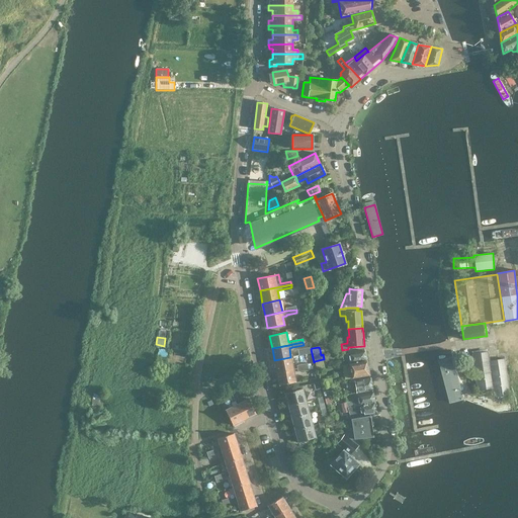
[(471,354),(472,354),(478,391),(493,389),(494,398),(509,396),(504,358),(489,360),(488,351),(487,349),(471,352),(471,354)]
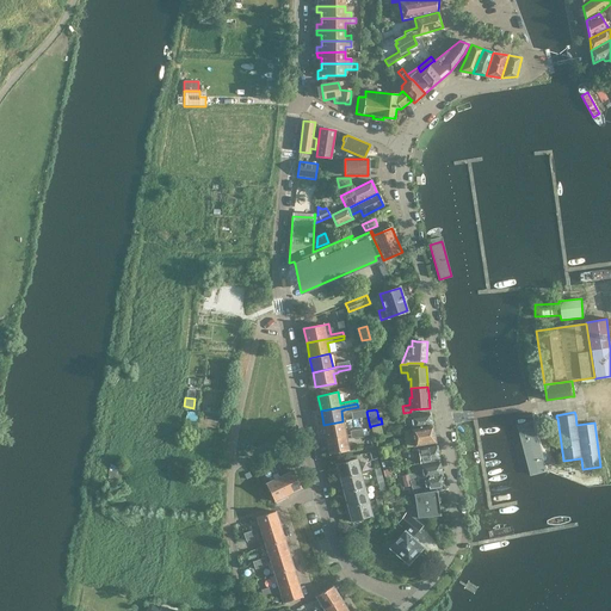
[(430,413),(411,417),(403,419),(405,425),(412,424),(412,426),(413,429),(413,430),(432,426),(430,413)]
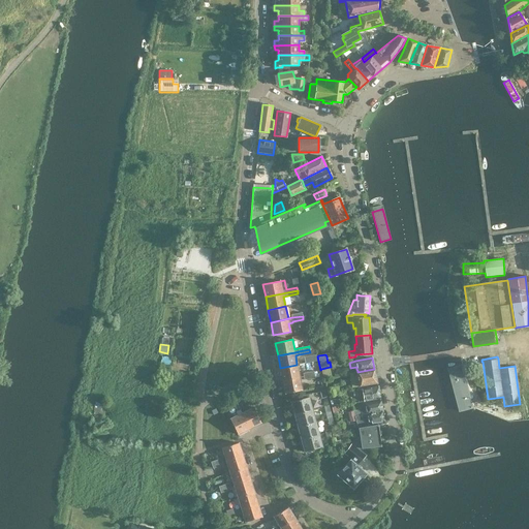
[(460,363),(448,366),(460,408),(471,406),(460,363)]
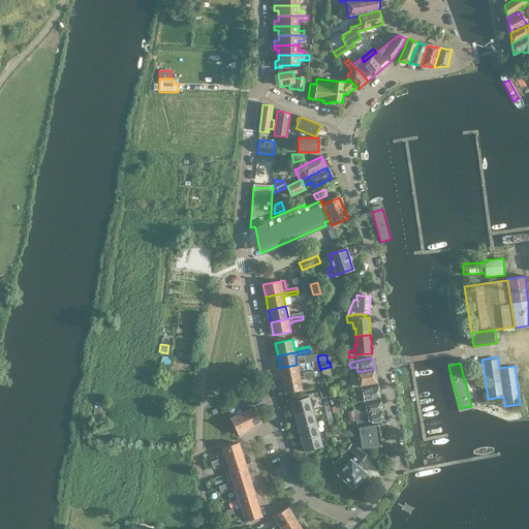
[(297,365),(280,368),(282,380),(314,374),(314,371),(303,373),(303,371),(299,372),(297,365)]
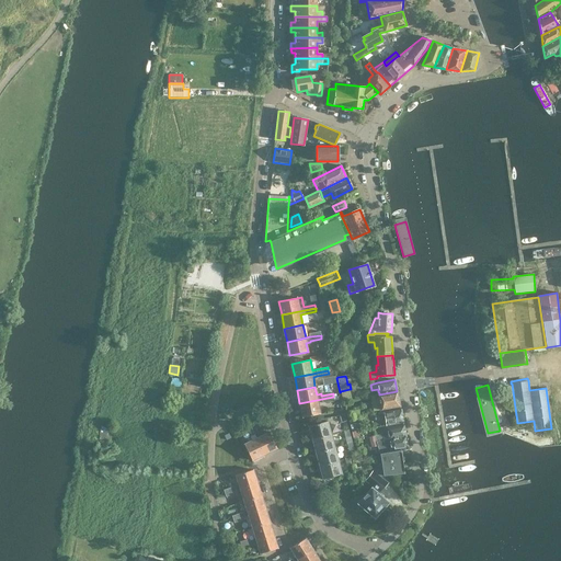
[(350,389),(341,391),(343,400),(352,398),(350,389)]
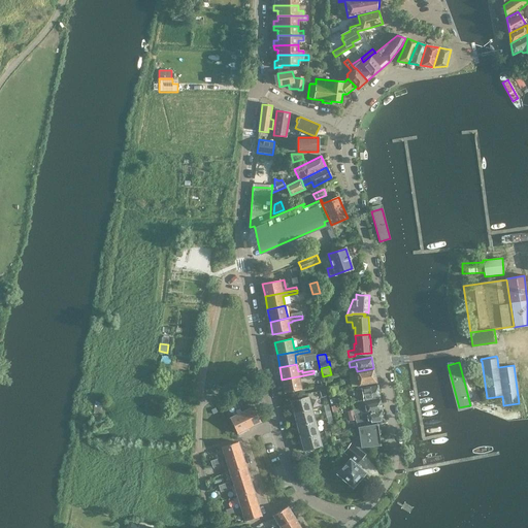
[(357,370),(349,372),(352,388),(358,386),(376,383),(375,377),(373,368),(357,371),(357,370)]
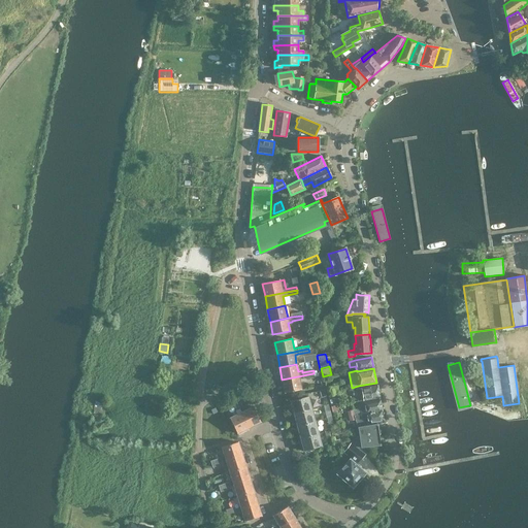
[(314,373),(282,380),(285,393),(301,390),(300,382),(303,382),(303,380),(309,378),(315,377),(314,373)]
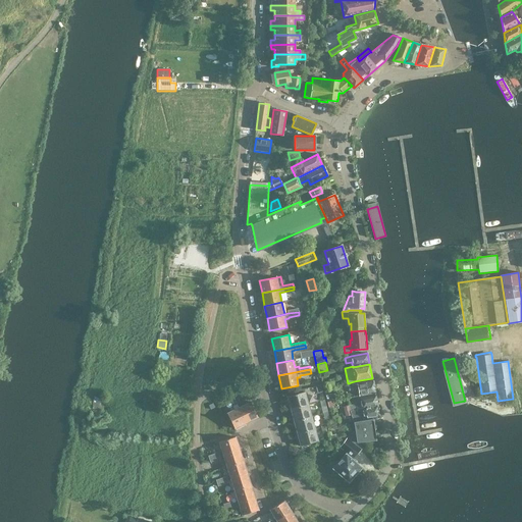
[(373,381),(357,384),(352,384),(353,393),(358,392),(359,397),(375,394),(373,381)]
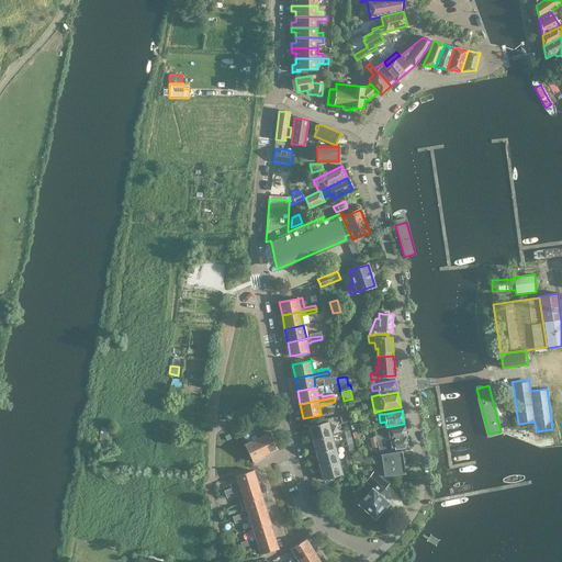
[(328,422),(308,427),(313,441),(332,436),(328,422)]
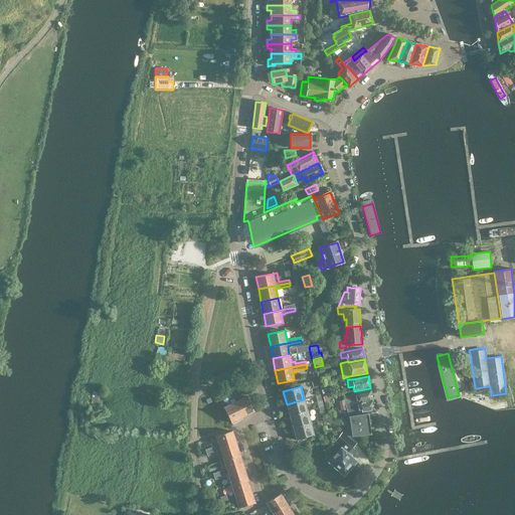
[(371,390),(355,393),(356,398),(351,399),(351,398),(344,399),(345,405),(372,399),(371,390)]
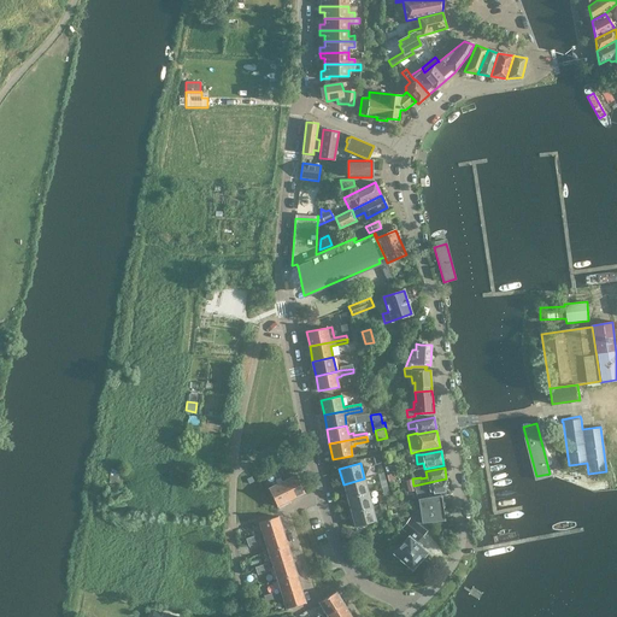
[(295,475),(282,482),(291,500),(305,493),(295,475)]
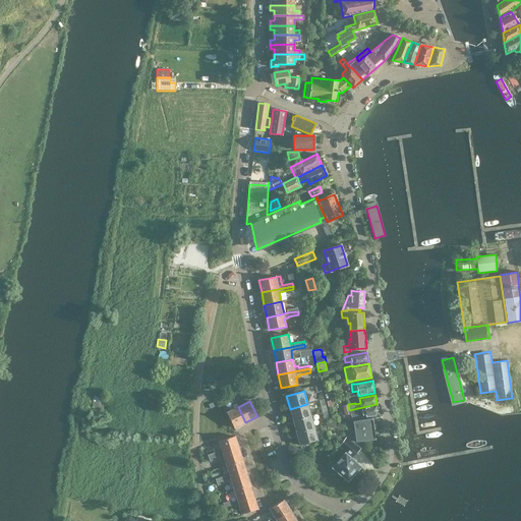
[(307,404),(290,409),(293,420),(311,415),(307,404)]
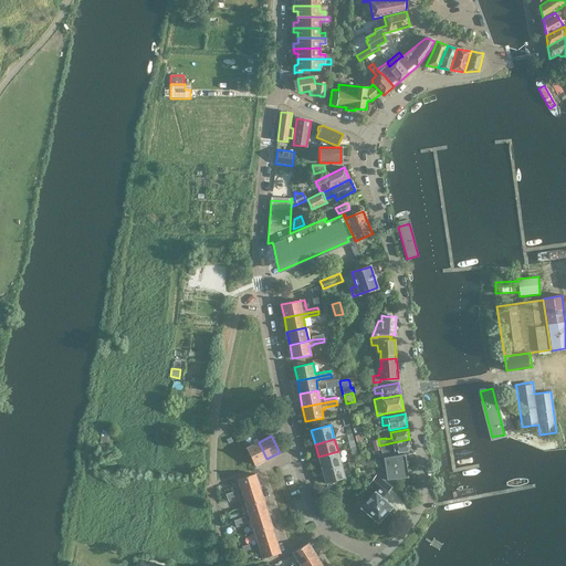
[(409,439),(379,446),(380,450),(381,452),(384,458),(390,457),(388,449),(392,448),(395,454),(411,451),(409,439)]
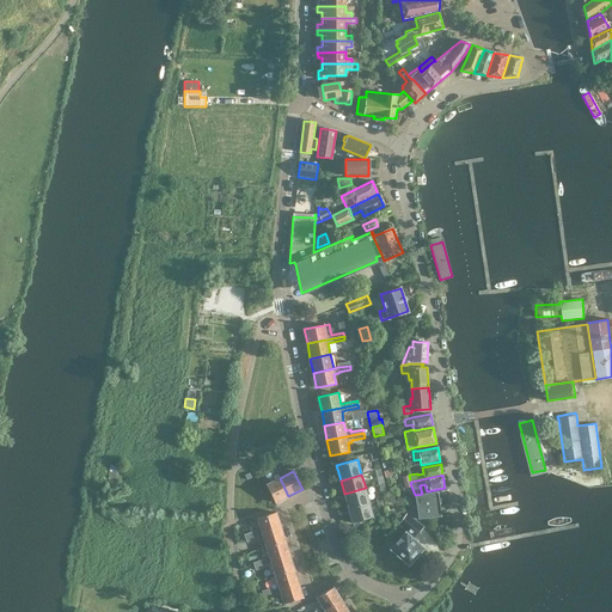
[(280,478),(267,484),(275,503),(288,496),(280,478)]
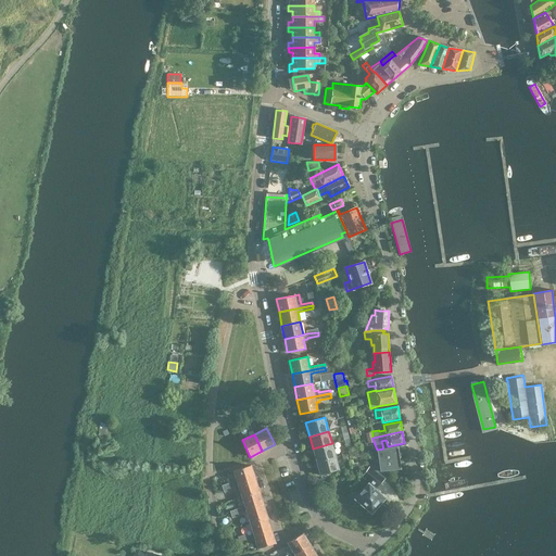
[(332,443),(313,449),(316,462),(336,456),(332,443)]
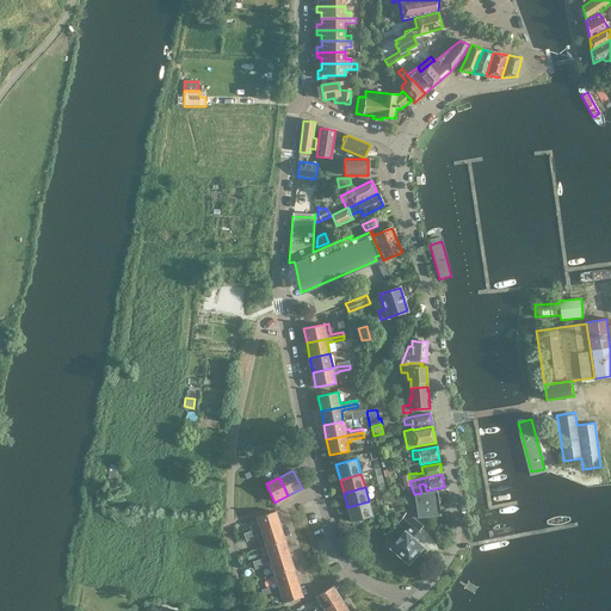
[(421,493),(414,494),(415,507),(438,504),(437,491),(421,493)]
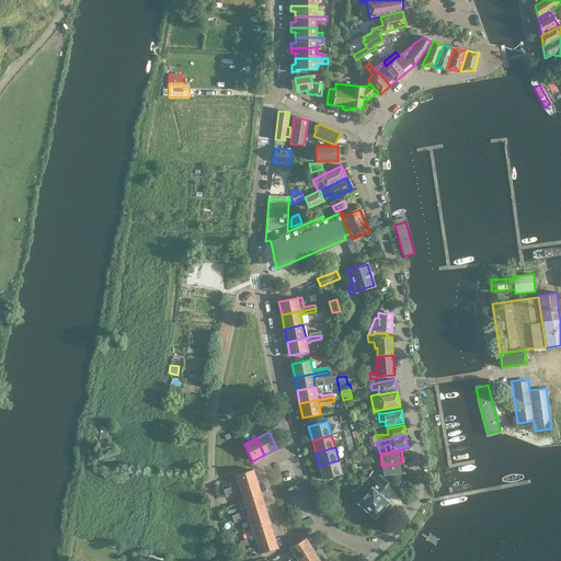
[(339,460),(319,466),(322,479),(342,474),(339,460)]
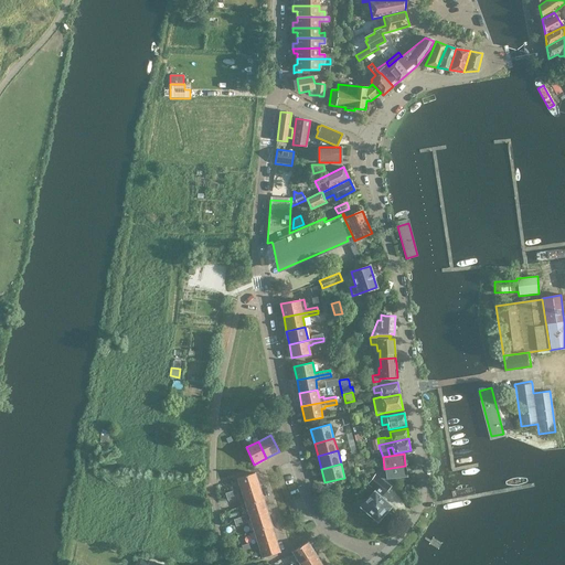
[(380,467),(374,475),(382,479),(384,480),(391,486),(392,486),(391,483),(388,479),(407,477),(405,466),(384,469),(380,467)]
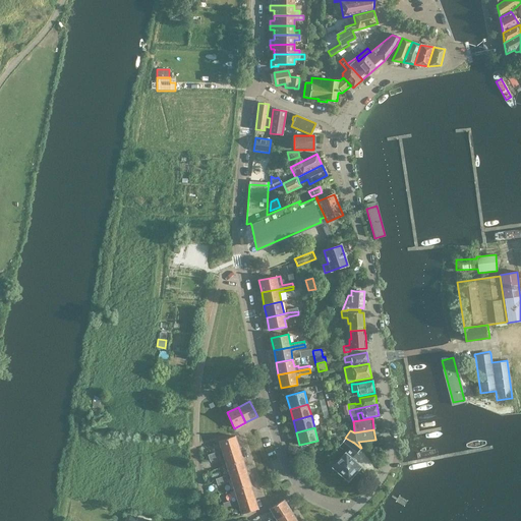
[(235,437),(219,442),(223,454),(239,449),(235,437)]
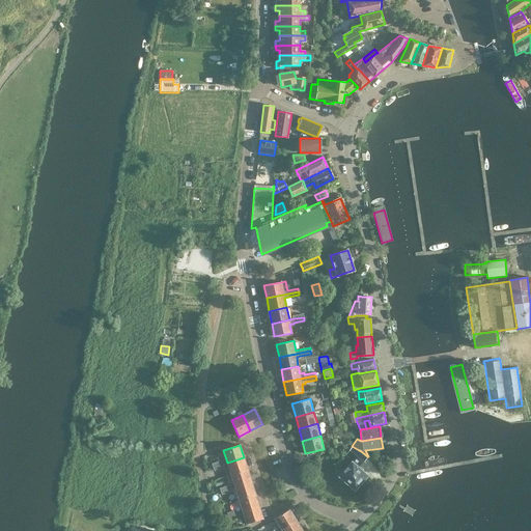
[(353,446),(345,454),(353,460),(352,462),(358,467),(367,457),(355,448),(353,446)]
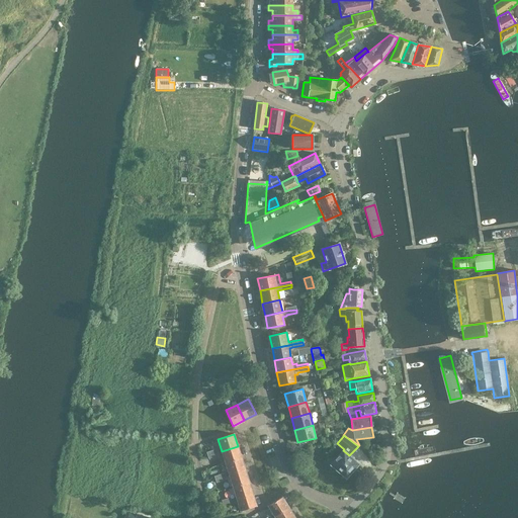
[(238,446),(222,451),(218,452),(207,455),(208,458),(219,455),(219,456),(223,455),(225,463),(242,457),(238,446)]
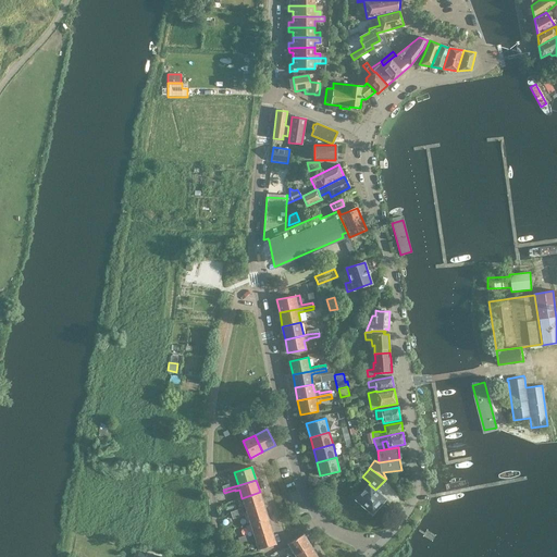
[(369,484),(355,499),(372,515),(380,506),(383,505),(385,503),(385,499),(386,498),(375,490),(369,484)]
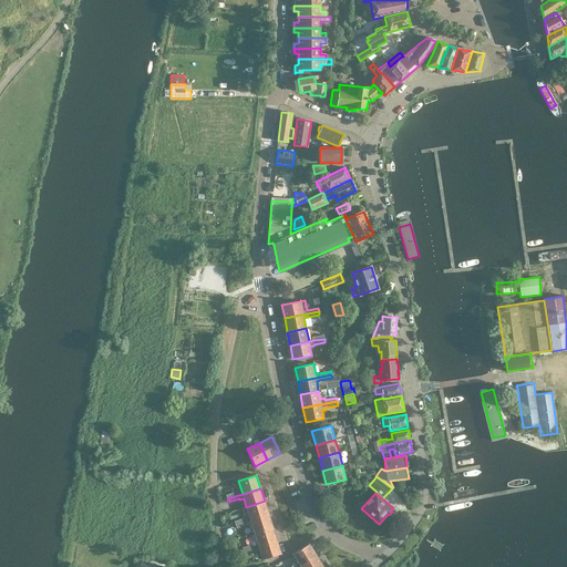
[(265,501),(246,507),(250,519),(268,514),(265,501)]
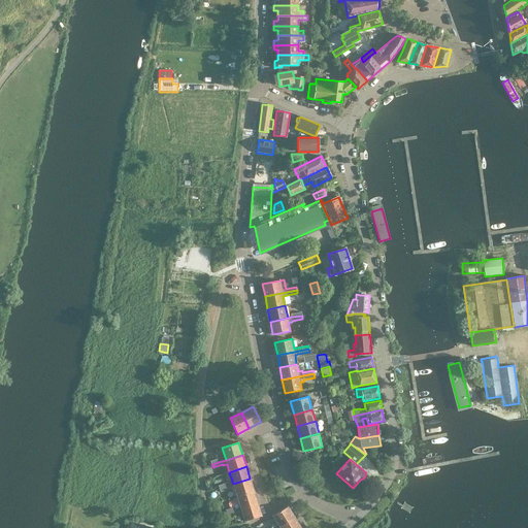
[(250,479),(233,484),(237,496),(254,491),(250,479)]
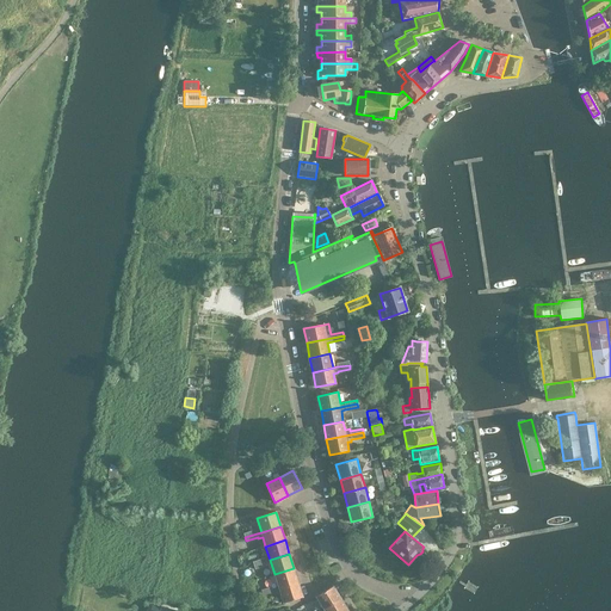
[(294,568),(275,574),(279,588),(298,582),(294,568)]
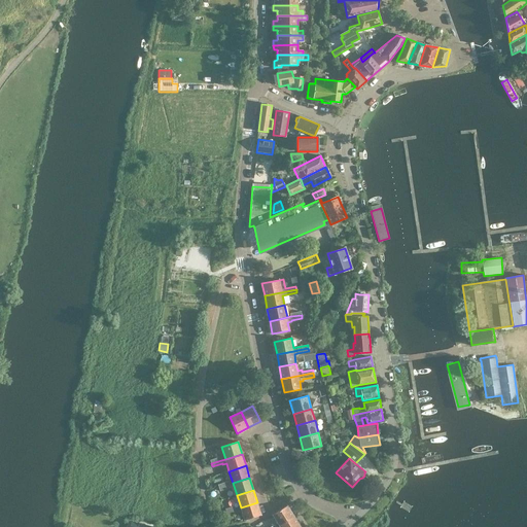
[(257,502),(241,507),(245,520),(260,515),(257,502)]
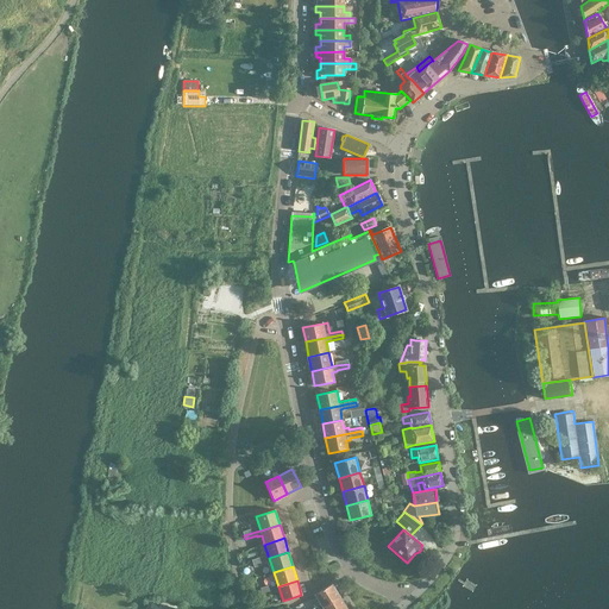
[(332,584),(315,595),(322,608),(340,597),(332,584)]
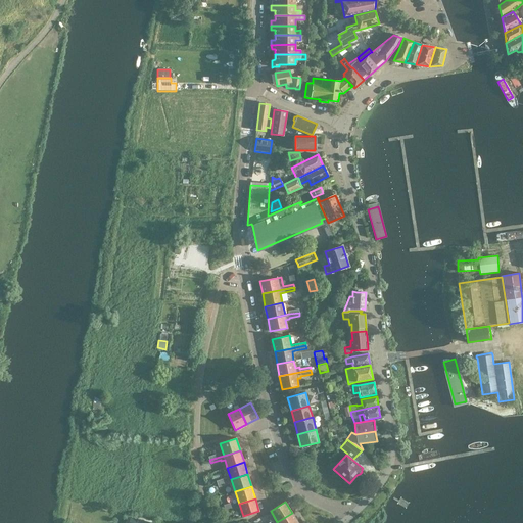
[(298,522),(292,513),(277,522),(298,522)]
